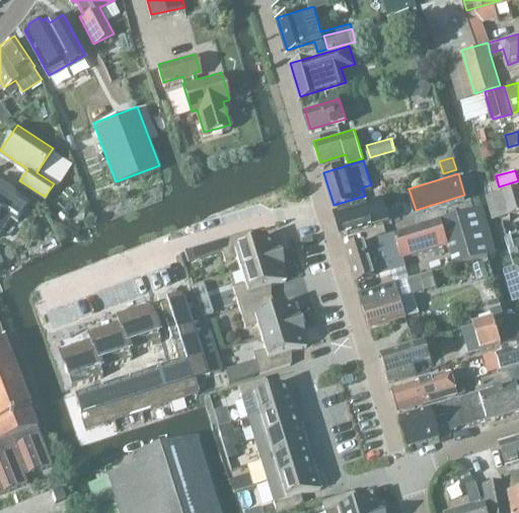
[(30,197),(4,179),(0,176),(0,225),(1,226),(9,213),(16,217),(30,197)]
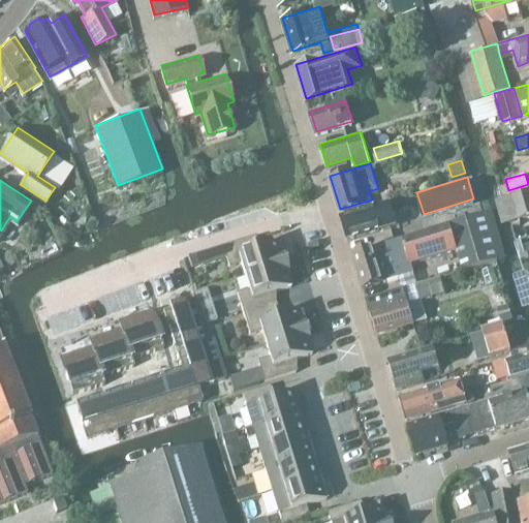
[(528,186),(512,191),(519,215),(528,212),(528,186)]
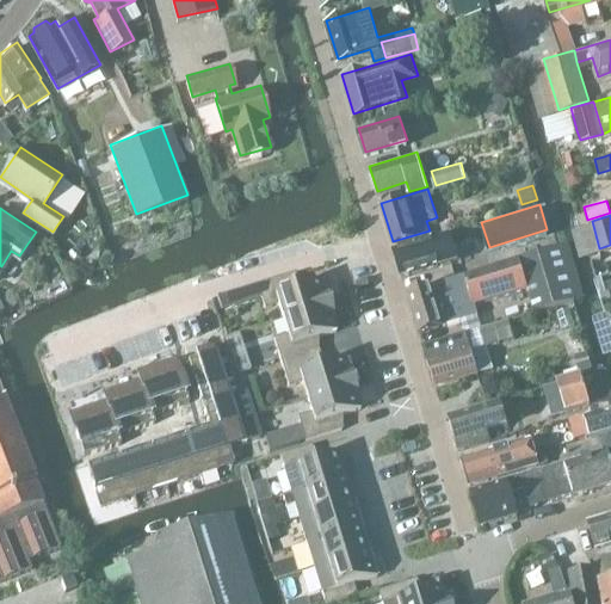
[(394,248),(401,272),(457,256),(450,232),(394,248)]
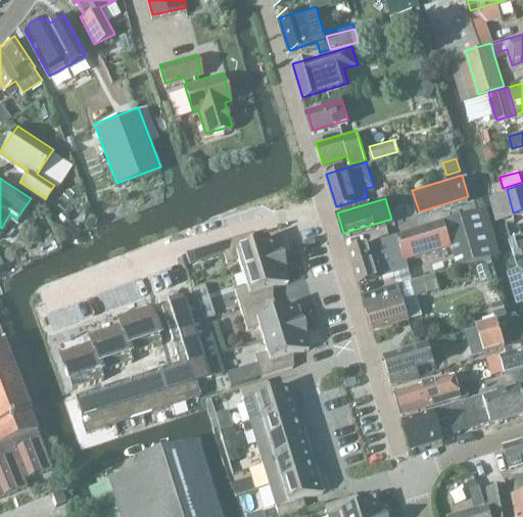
[(478,207),(397,232),(407,257),(452,243),(458,264),(491,253),(478,207)]
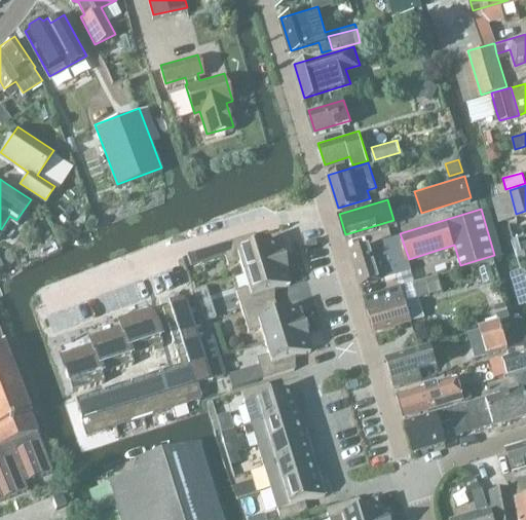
[(238,258),(243,272),(286,259),(282,247),(279,248),(276,236),(256,243),(253,231),(222,242),(228,262),(238,258)]
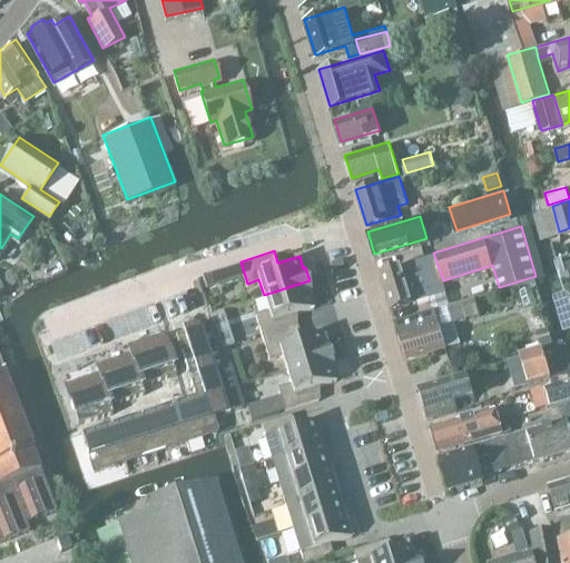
[(433,253),(379,269),(390,306),(430,294),(445,289),(443,280),(433,253)]
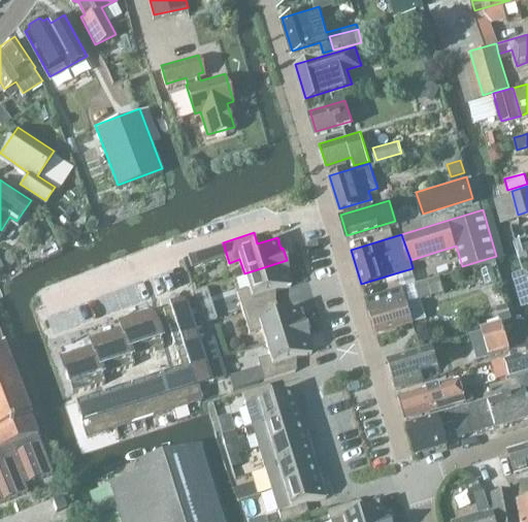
[(237,289),(243,310),(274,300),(271,289),(291,283),(288,272),(290,271),(287,260),(244,273),(249,286),(237,289)]
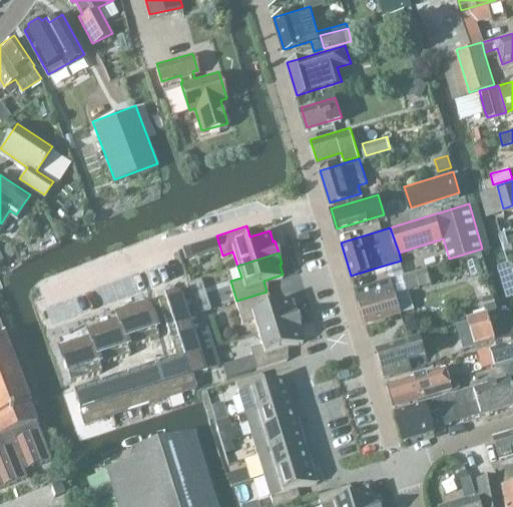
[(432,282),(427,266),(402,273),(407,289),(432,282)]
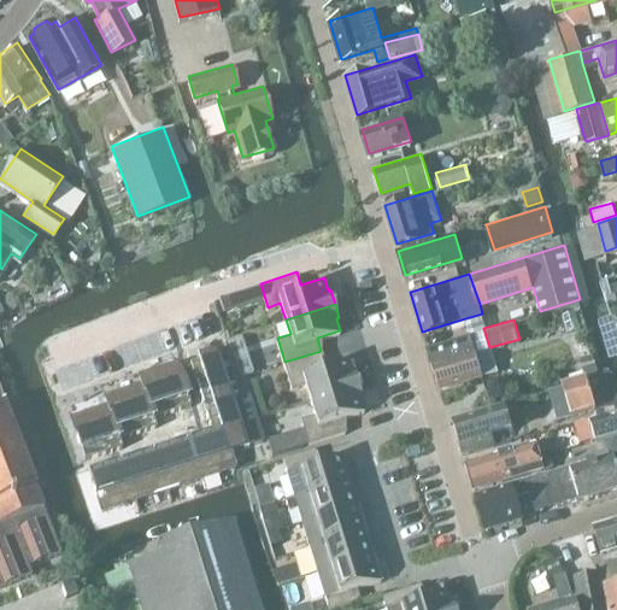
[(470,333),(427,345),(439,386),(441,386),(483,374),(475,347),(470,333)]
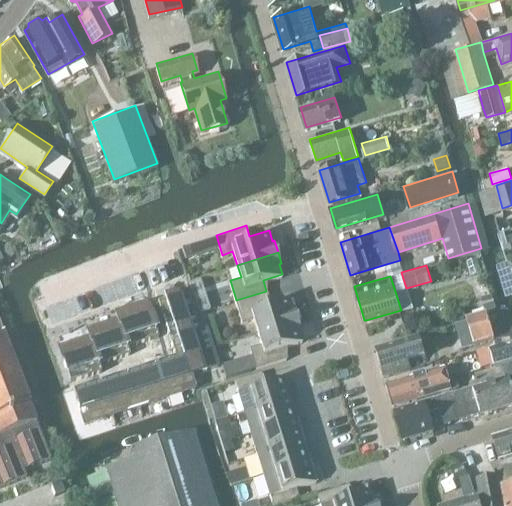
[(158,297),(171,338),(201,328),(188,288),(158,297)]
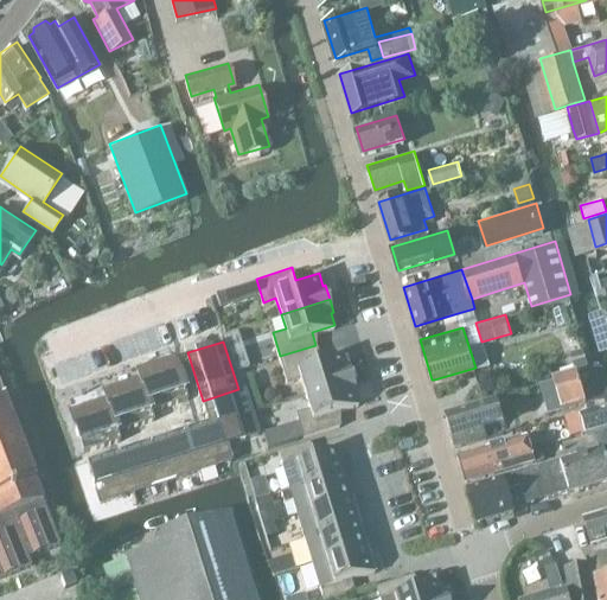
[(300,376),(305,390),(353,376),(349,362),(346,363),(343,352),(320,358),(315,345),(280,356),(287,380),(300,376)]
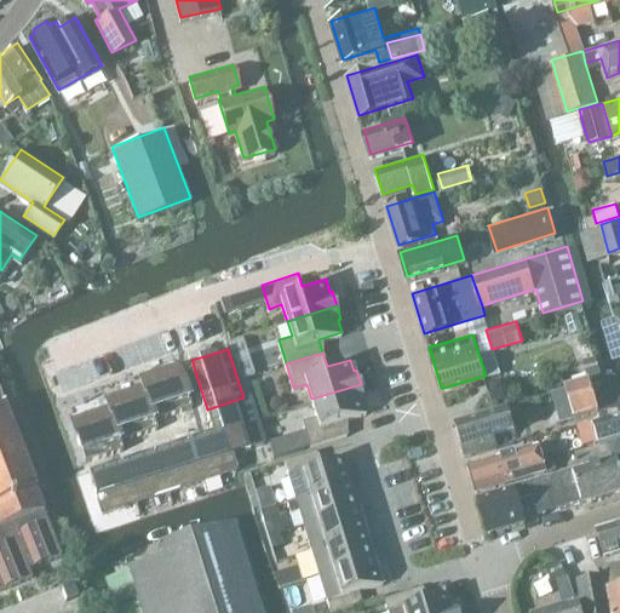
[(193,405),(179,362),(142,374),(144,384),(155,416),(193,405)]
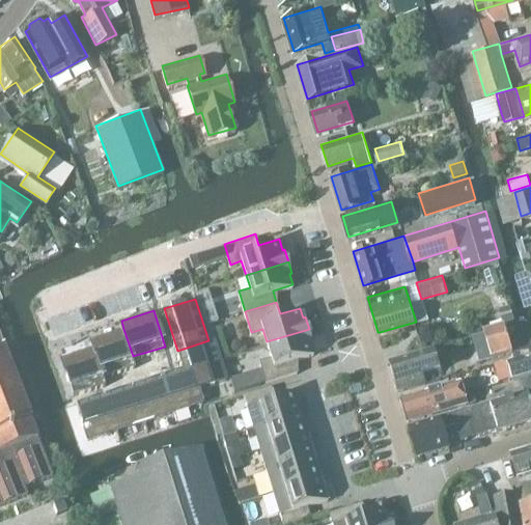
[(505,324),(484,330),(492,356),(513,350),(505,324)]
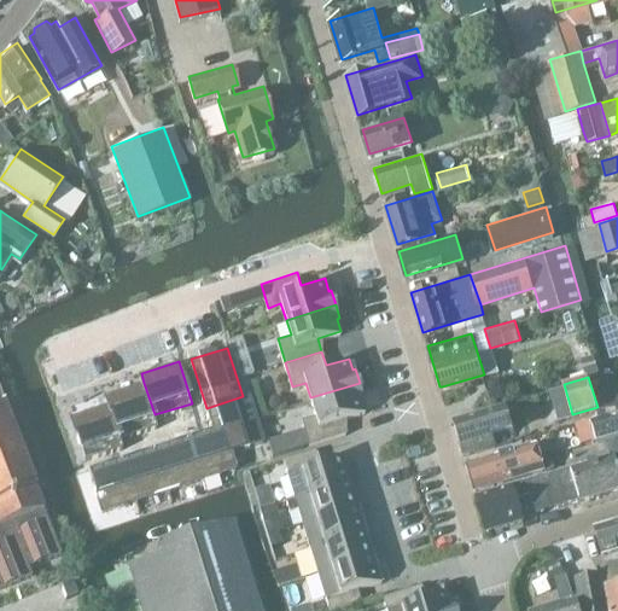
[(155,414),(144,383),(106,394),(110,403),(120,436),(157,424),(155,414)]
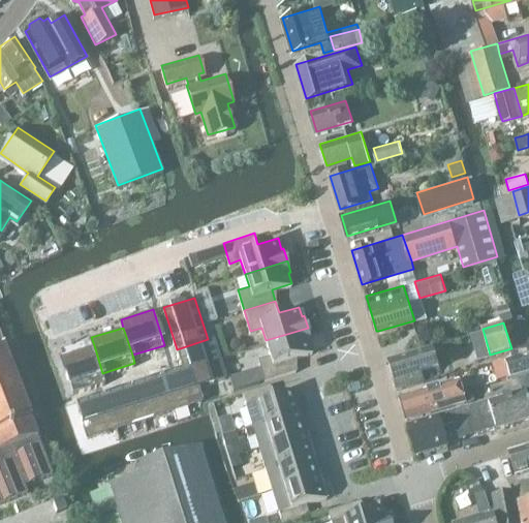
[(308,328),(266,340),(270,355),(258,358),(263,377),(265,378),(297,368),(292,357),(312,350),(309,339),(311,339),(308,328)]
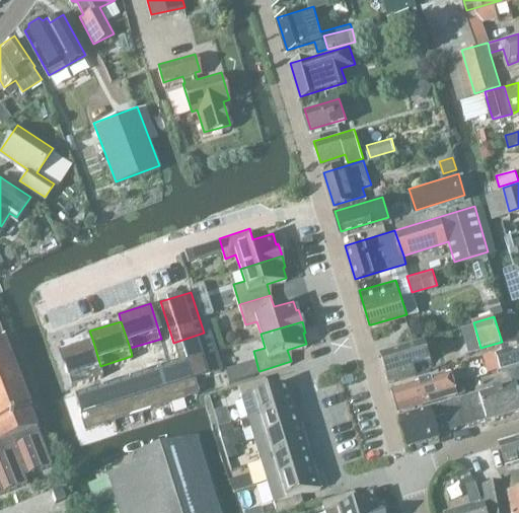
[(0,328),(0,432),(1,436),(2,438),(35,425),(28,408),(29,408),(2,337),(3,337),(0,328)]
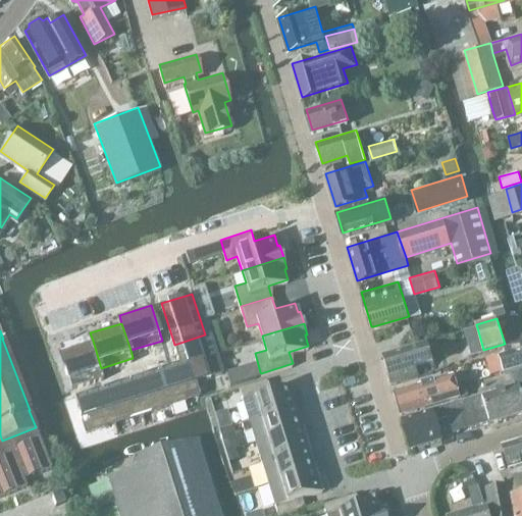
[(210,333),(205,334),(174,345),(179,360),(188,358),(194,378),(222,369),(210,333)]
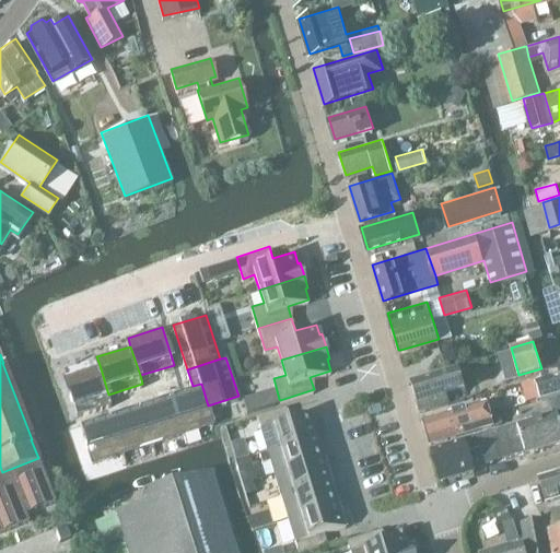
[(411,377),(420,408),(443,401),(442,401),(448,399),(445,390),(465,384),(458,363),(411,377)]
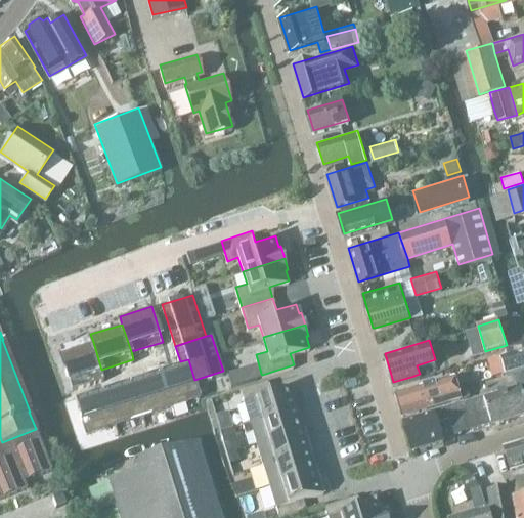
[(101,370),(93,342),(61,352),(73,387),(104,377),(101,370)]
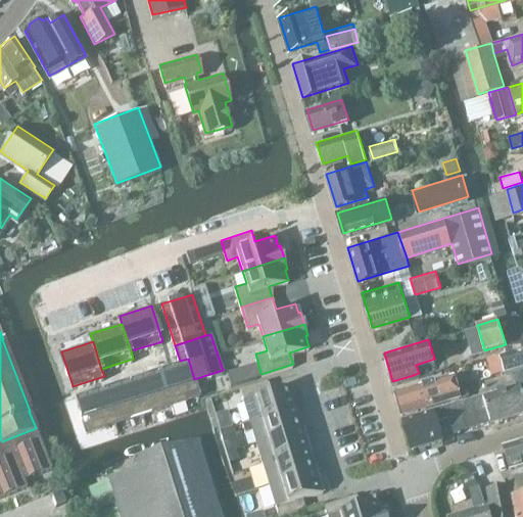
[(522,344),(500,353),(505,369),(522,363),(522,344)]
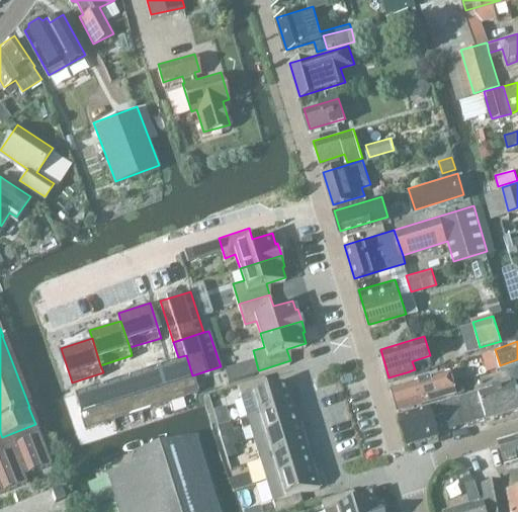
[(197,390),(192,375),(186,355),(178,357),(158,364),(169,399),(197,390)]
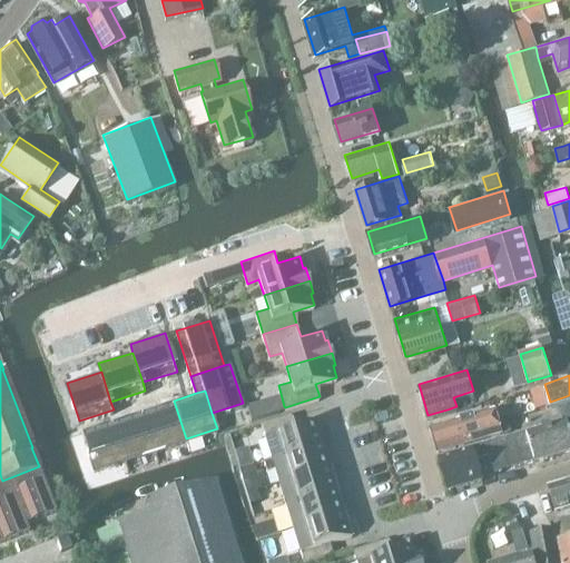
[(284,406),(281,392),(247,402),(252,417),(284,406)]
